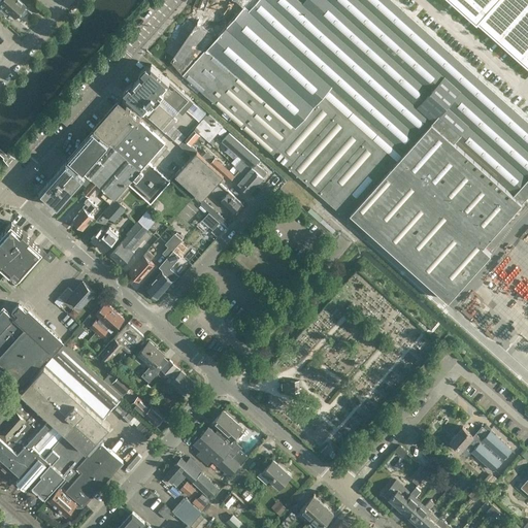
[(0,0),(0,4),(4,8),(2,11),(5,14),(8,12),(13,18),(25,5),(19,0),(0,0)]
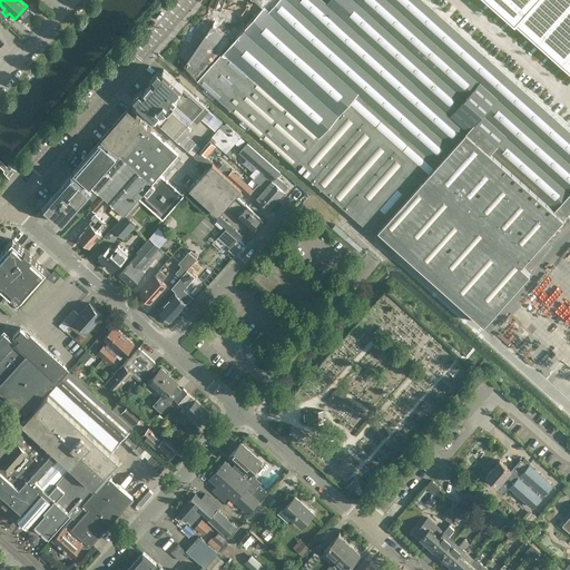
[(569,131),(423,0),(330,0),(327,2),(324,0),(256,0),(264,6),(246,26),(219,12),(213,25),(214,27),(189,64),(187,66),(195,76),(199,78),(198,79),(374,233),(376,231),(484,324),(530,272),(521,264),(569,208),(569,131)]
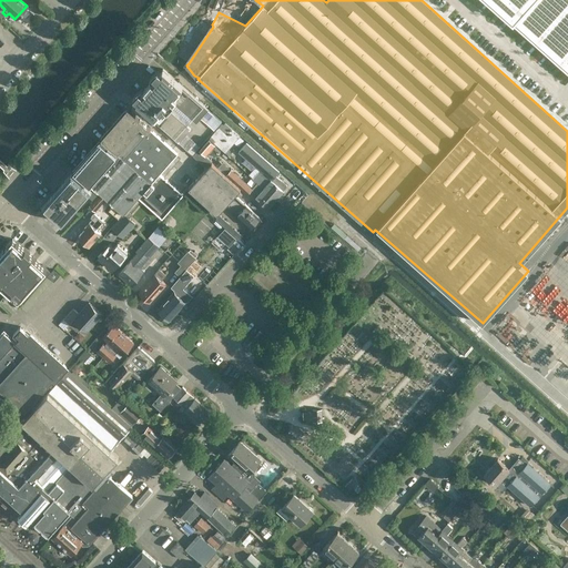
[(567,0),(492,0),(567,67),(567,0)]
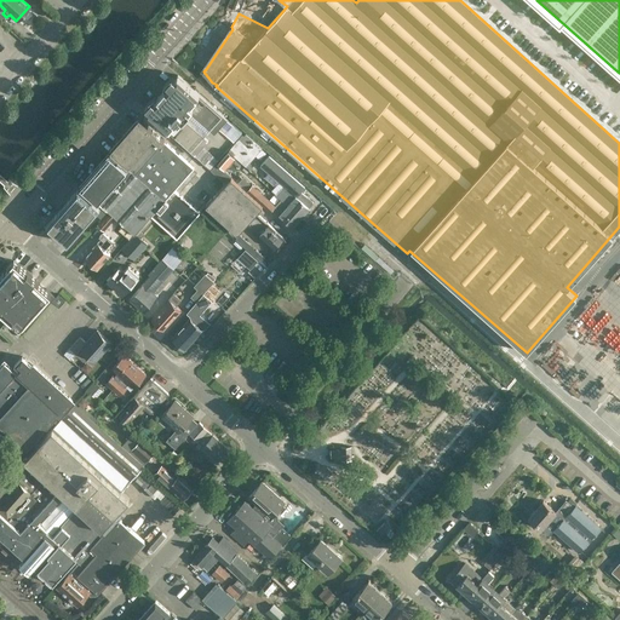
[(228,120),(178,75),(166,89),(165,89),(158,97),(158,98),(145,112),(167,131),(195,155),(210,168),(218,160),(210,151),(204,147),(208,141),(205,137),(210,131),(214,135),(228,120)]
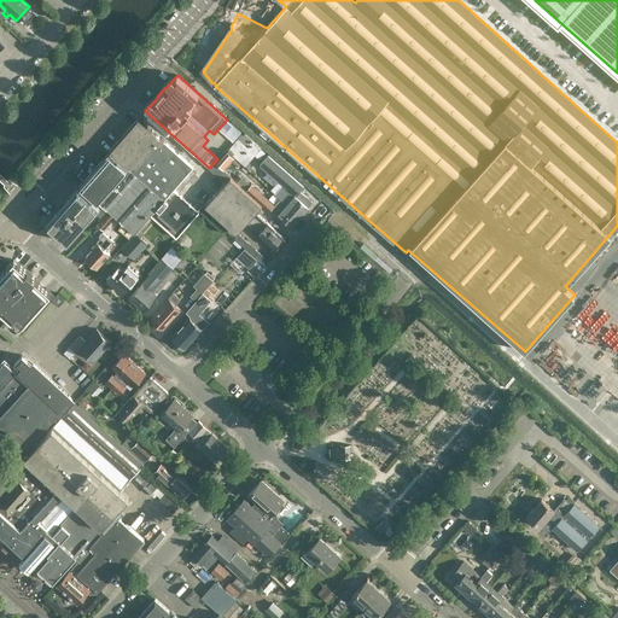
[(193,167),(139,118),(110,151),(164,199),(151,215),(178,238),(200,211),(174,188),(193,167)]
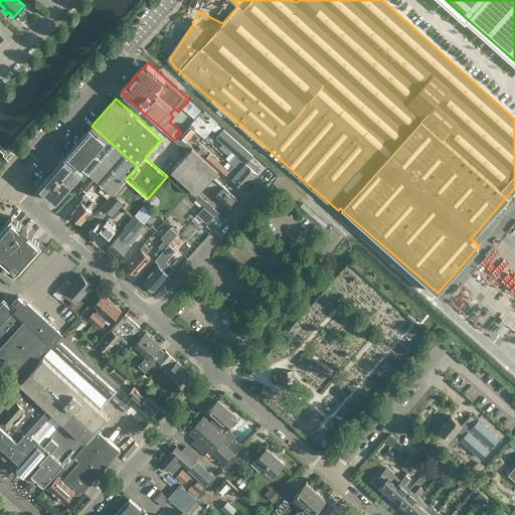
[(186,112),(193,104),(189,100),(182,108),(186,112)]
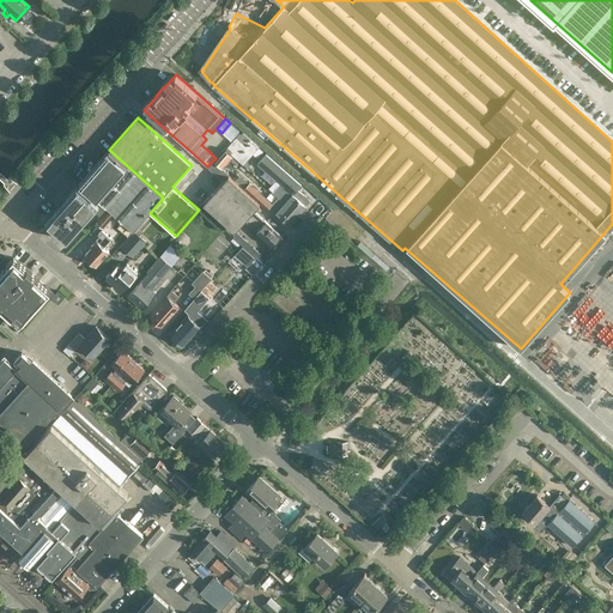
[(231,140),(240,132),(230,123),(223,133),(231,140)]
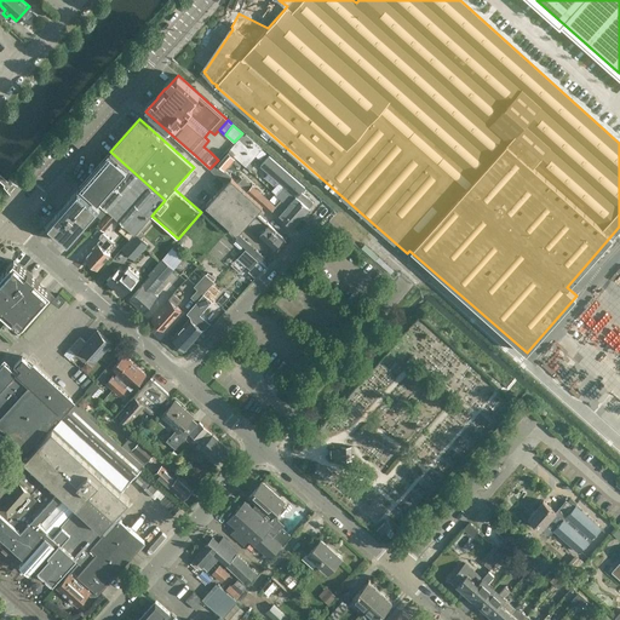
[(242,135),(229,150),(247,166),(262,148),(246,133),(244,136),(242,135)]
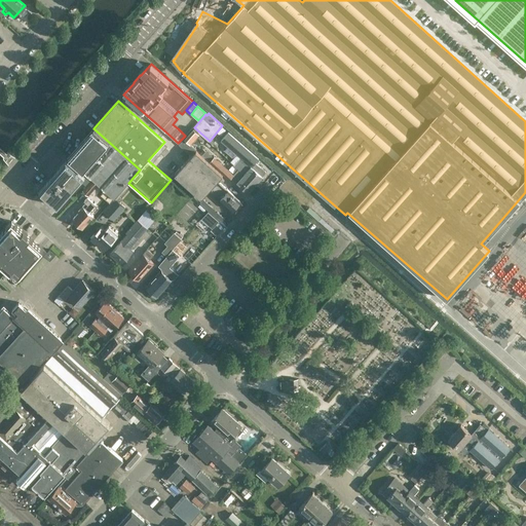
[(221,136),(226,130),(222,126),(217,133),(221,136)]
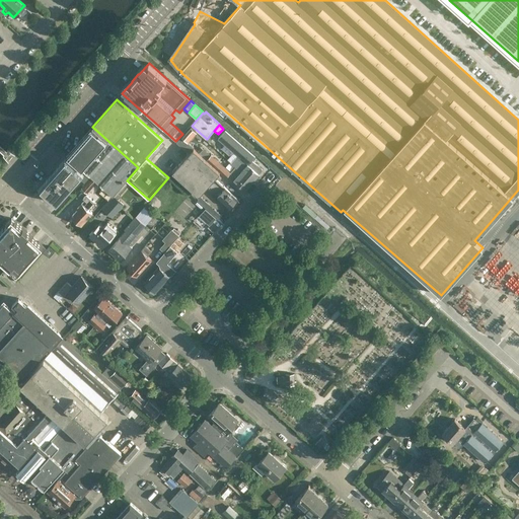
[(188,141),(197,131),(192,126),(182,136),(188,141)]
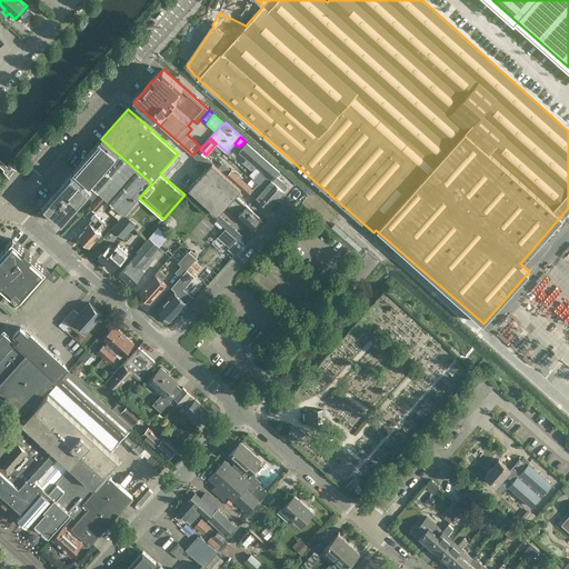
[(151,183),(101,139),(73,170),(100,193),(107,199),(123,215),(139,198),(151,183)]
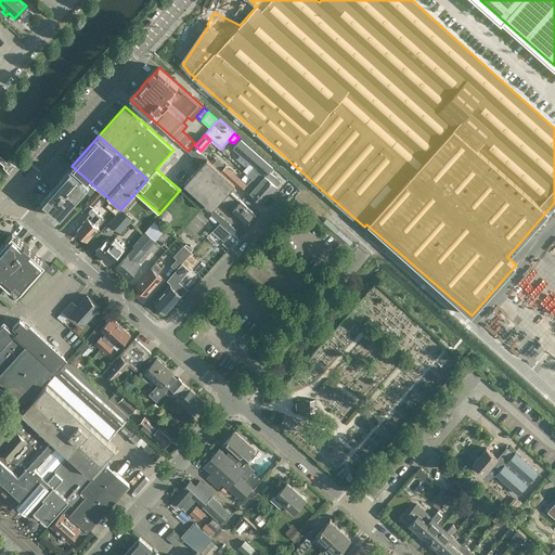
[(266,175),(260,171),(269,162),(252,147),(242,139),(233,147),(258,170),(252,178),(270,194),(278,185),(281,182),(269,171),(266,175)]
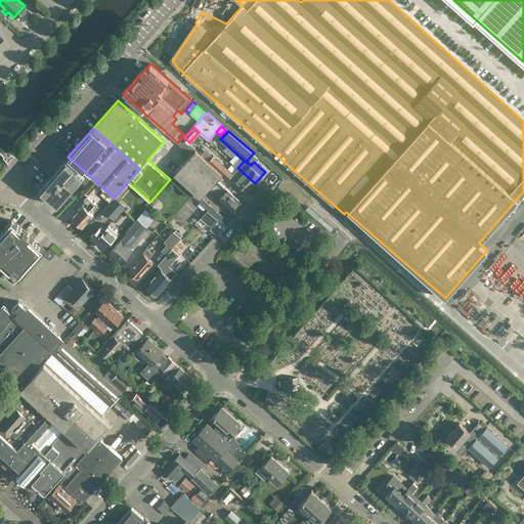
[(189,155),(194,149),(182,138),(178,143),(189,155)]
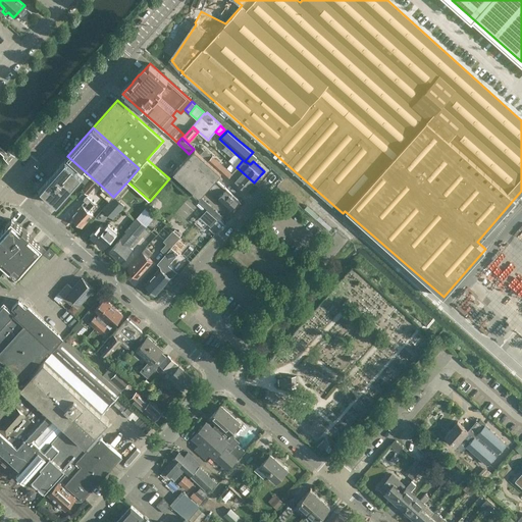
[(221,173),(207,161),(195,149),(173,172),(200,197),(208,188),(230,208),(239,200),(215,179),(221,173)]
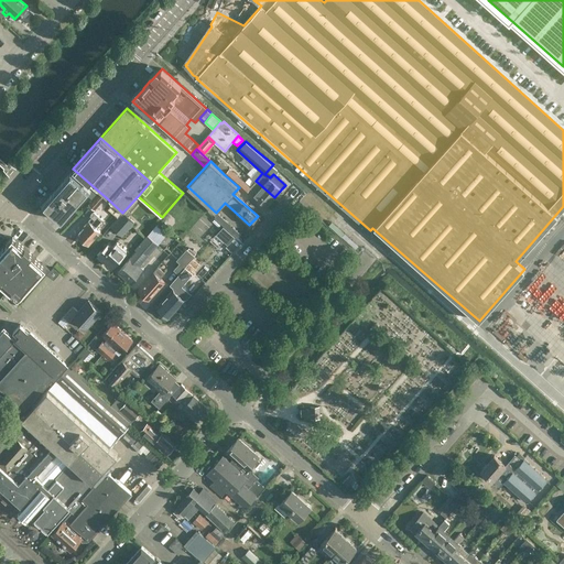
[(224,173),(228,167),(220,161),(216,166),(224,173)]
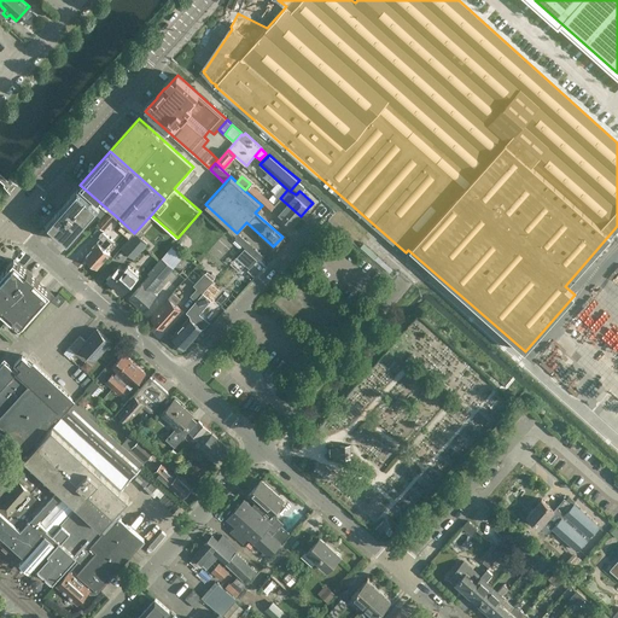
[(301,216),(280,198),(274,204),(251,184),(245,191),(262,205),(269,211),(274,207),(280,211),(279,214),(292,226),(301,216)]
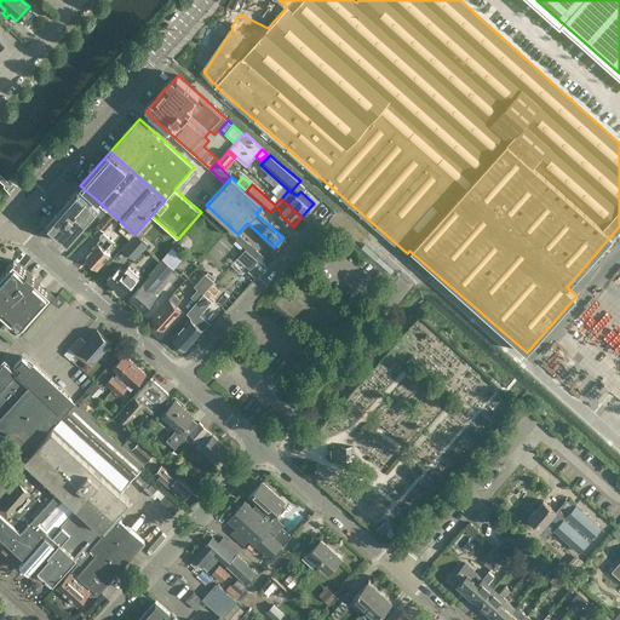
[(101,206),(79,188),(46,224),(68,244),(101,206)]
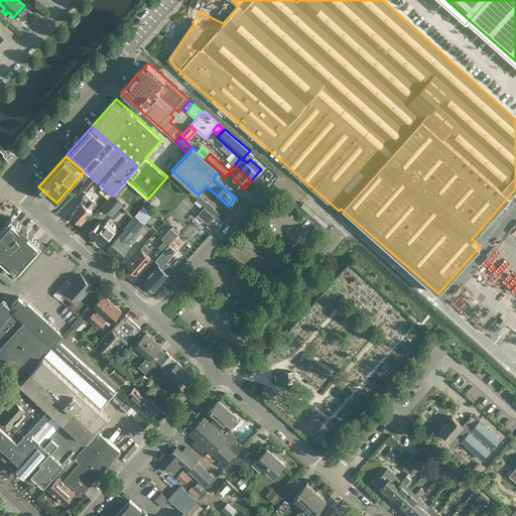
[(85,182),(90,176),(85,171),(79,177),(85,182)]
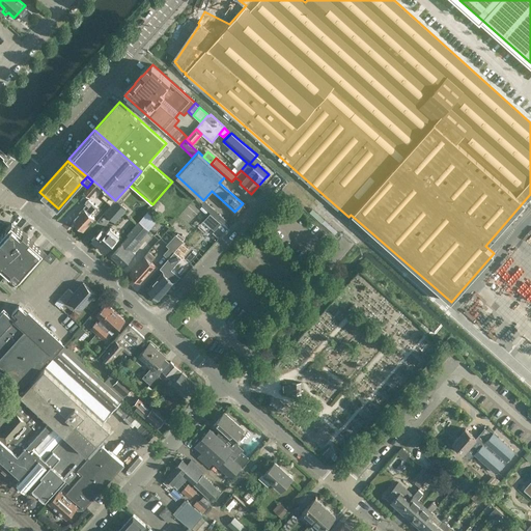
[(100,186),(93,180),(83,193),(89,198),(100,186)]
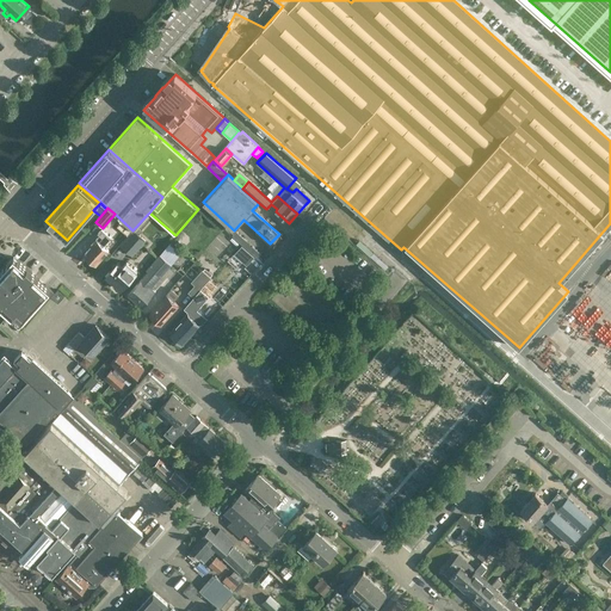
[(85,254),(90,259),(90,261),(92,264),(94,264),(96,265),(109,251),(104,246),(111,238),(102,229),(98,233),(100,235),(91,246),(92,246),(85,254)]
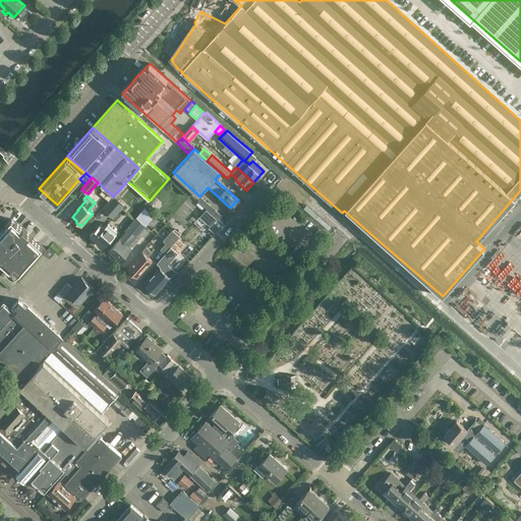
[(113,218),(125,205),(116,197),(111,204),(114,206),(108,214),(113,218)]
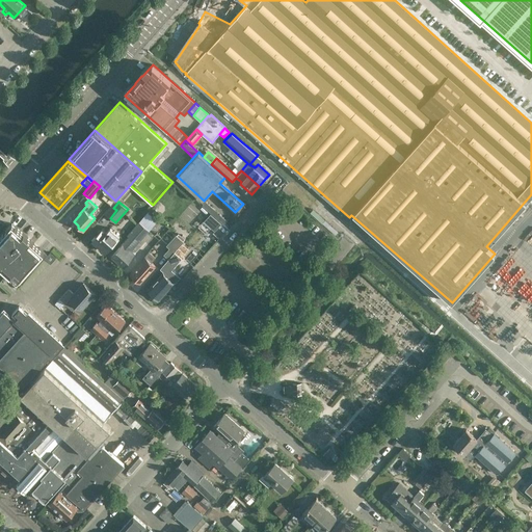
[(223,224),(228,221),(206,202),(202,205),(223,224)]
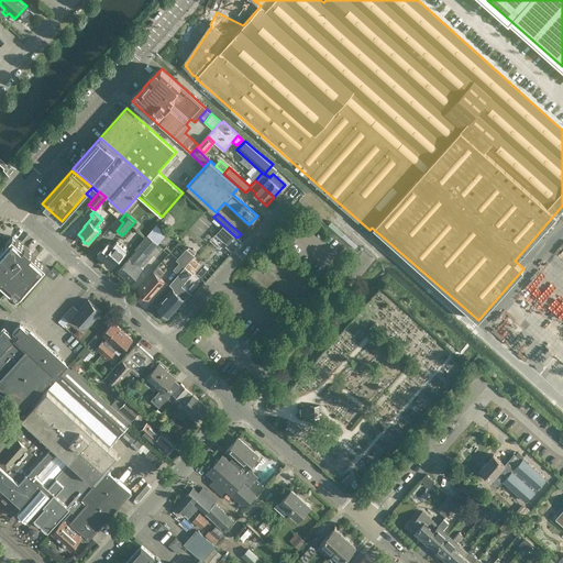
[(140,264),(158,244),(166,234),(156,224),(134,249),(136,250),(118,272),(130,283),(143,267),(140,264)]
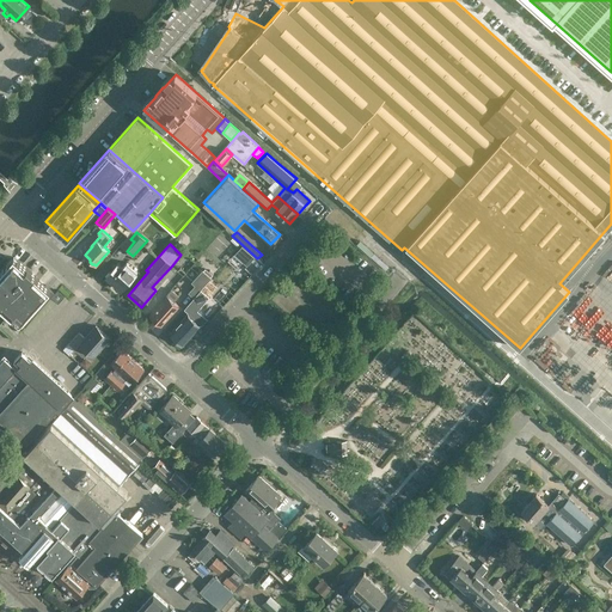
[(248,265),(255,257),(242,245),(234,255),(248,265)]
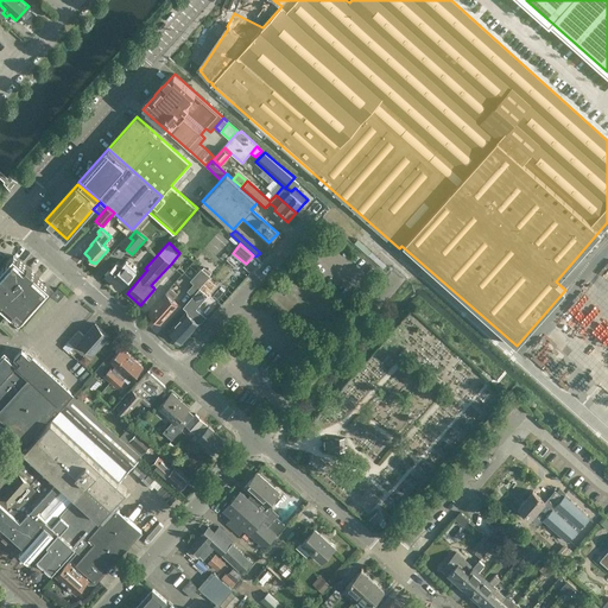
[(14,255),(0,271),(0,303),(24,324),(50,295),(54,291),(14,255)]
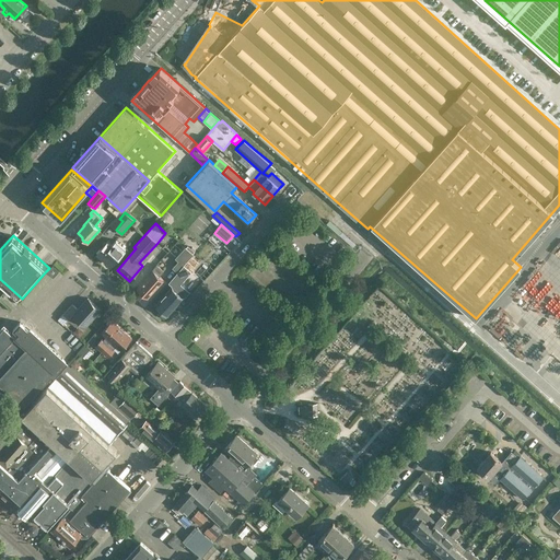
[(112,265),(121,253),(118,251),(120,248),(119,247),(120,246),(117,244),(115,246),(108,241),(97,252),(112,265)]
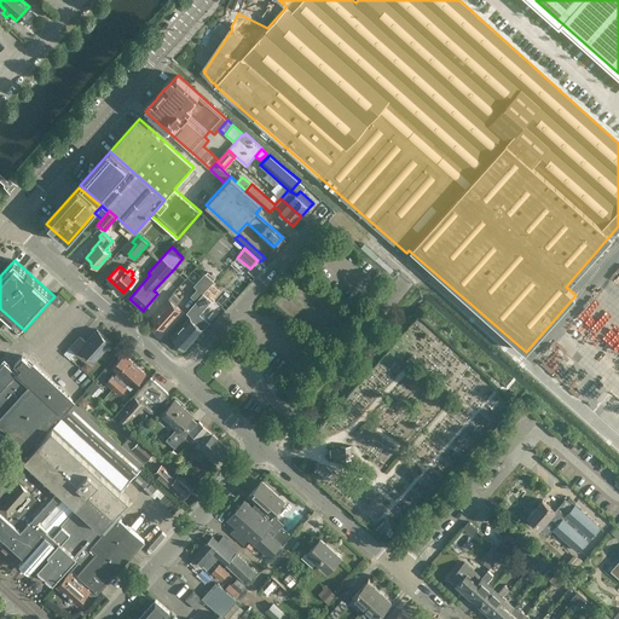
[(212,275),(209,277),(206,272),(194,285),(197,289),(191,296),(196,301),(214,281),(217,278),(212,275)]
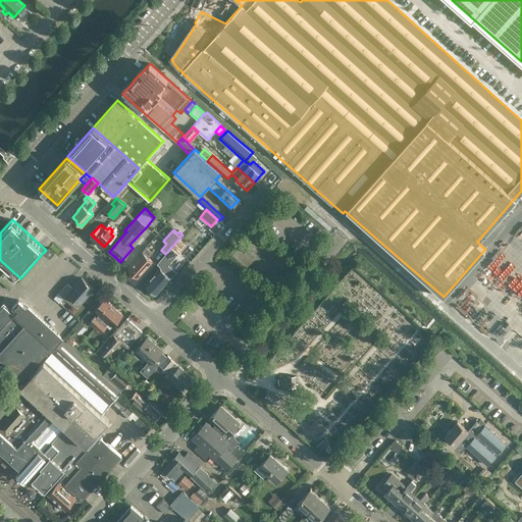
[(55,253),(49,247),(43,253),(49,259),(55,253)]
